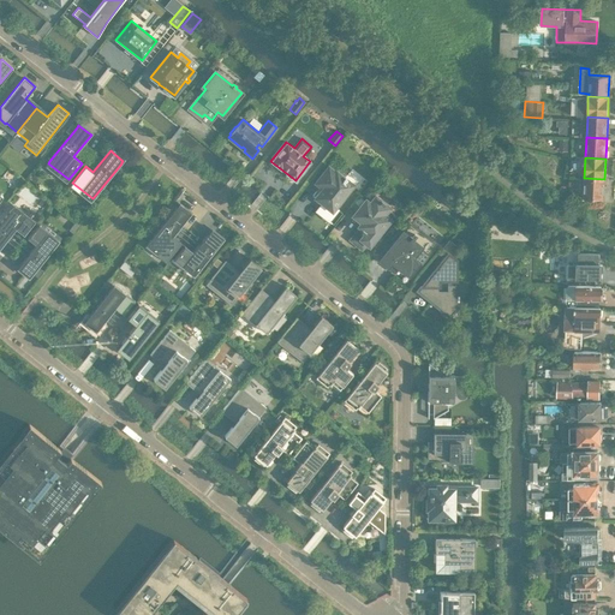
[(117,173),(120,175),(130,165),(126,161),(117,173)]
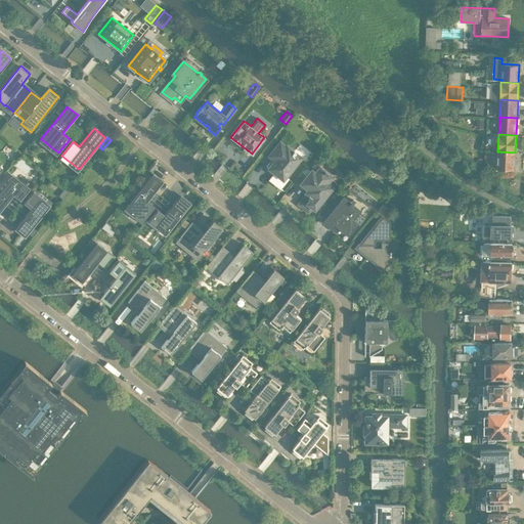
[(268,168),(282,180),(301,158),(295,153),(296,153),(294,150),(293,150),(287,145),(286,146),(279,141),(268,156),(274,161),(268,168)]
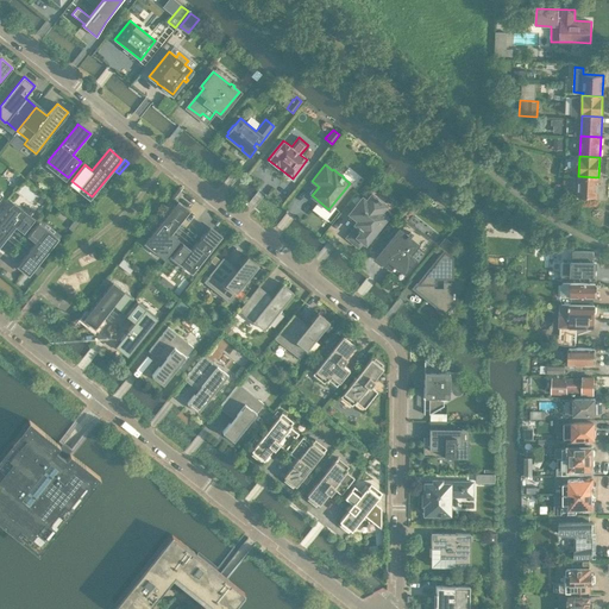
[(598,177),(578,176),(577,196),(597,198),(598,177)]
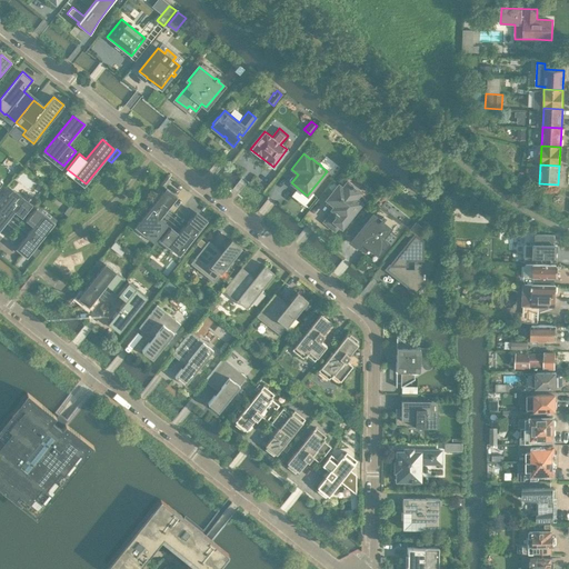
[(333,221),(340,227),(341,227),(351,215),(353,216),(359,208),(358,206),(365,198),(358,193),(360,191),(355,188),(356,188),(352,186),(347,181),(342,188),(338,185),(327,199),(335,206),(332,208),(337,211),(333,215),(337,217),(333,221)]
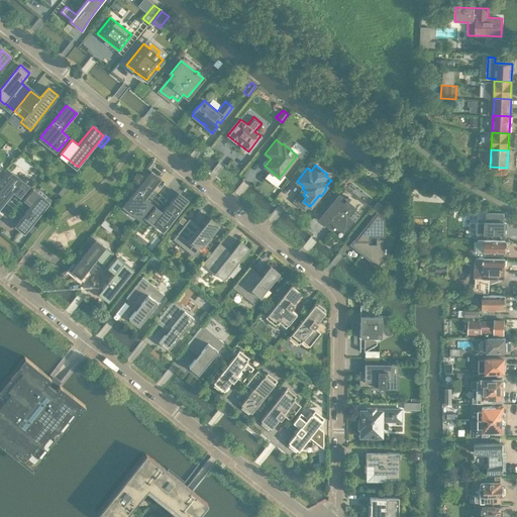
[(355,176),(350,171),(346,177),(351,181),(355,176)]
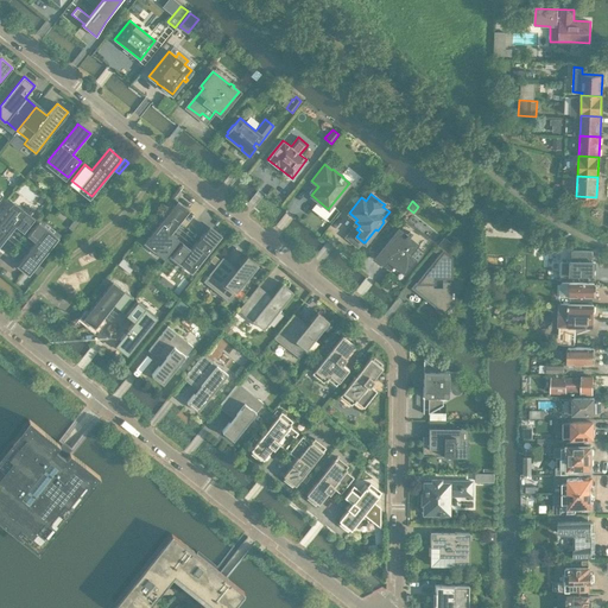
[(145,240),(165,257),(178,240),(171,234),(188,211),(185,209),(185,210),(176,202),(175,204),(173,204),(147,238),(145,240)]
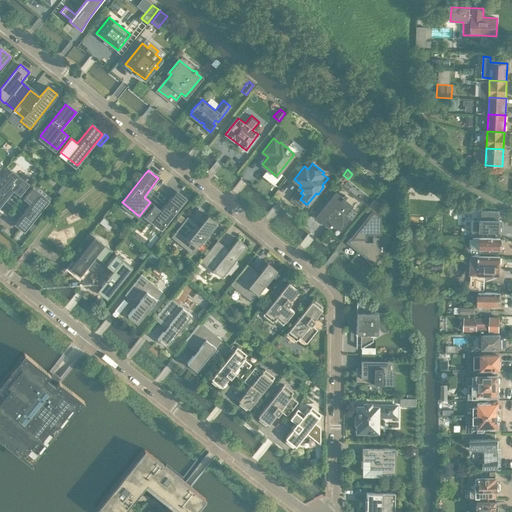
[(27,186),(10,172),(0,184),(0,206),(13,190),(20,196),(27,186)]
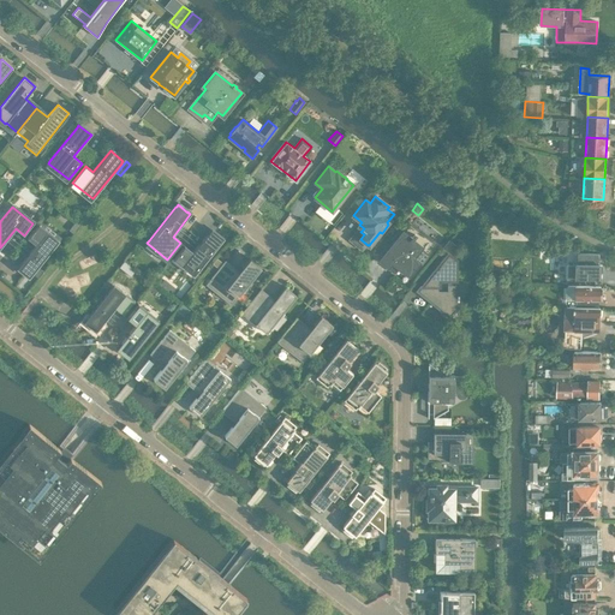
[(428,255),(436,244),(410,222),(380,261),(393,270),(396,266),(408,275),(418,262),(412,257),(419,249),(428,255)]
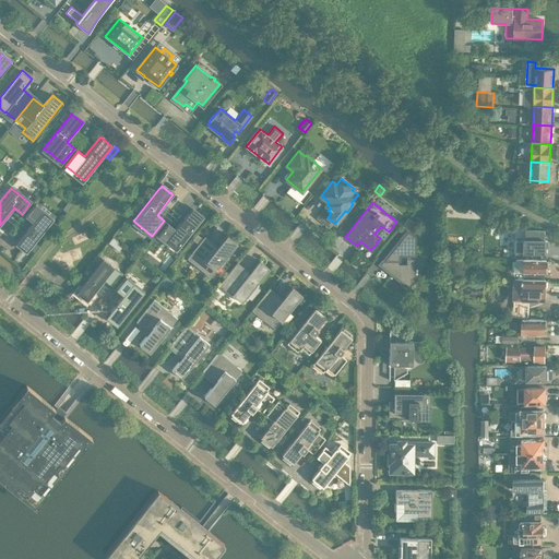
[(35,242),(50,223),(51,221),(33,206),(25,216),(32,222),(16,242),(19,245),(19,244),(27,251),(28,249),(30,249),(35,242)]
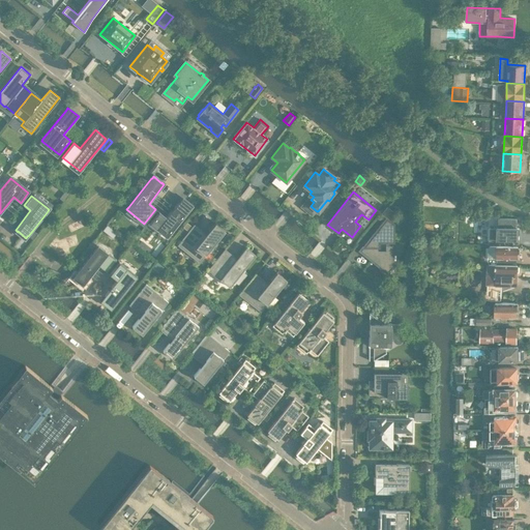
[(166,217),(158,211),(151,222),(167,234),(169,236),(170,234),(190,209),(189,209),(192,207),(183,201),(183,200),(181,199),(166,217)]
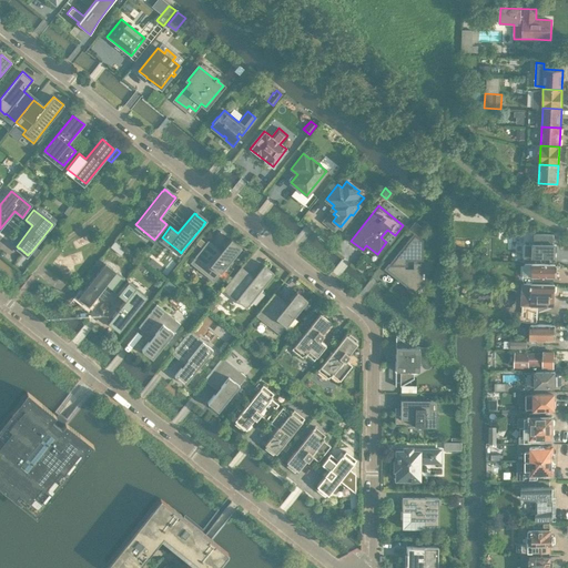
[(415,222),(408,230),(414,234),(389,263),(389,272),(419,296),(421,240),(416,236),(421,230),(421,226),(415,222)]
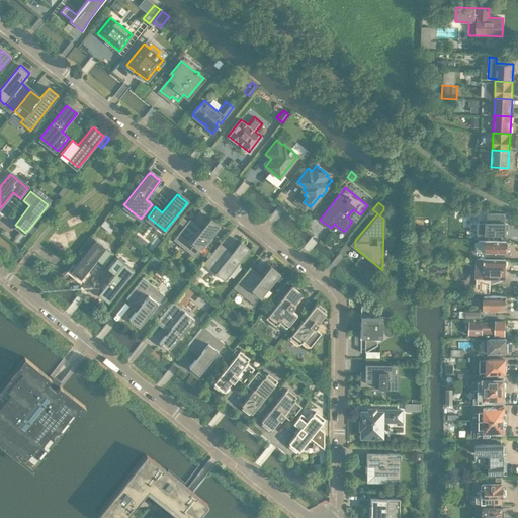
[(509,225),(507,224),(507,223),(505,223),(505,213),(488,213),(487,222),(487,223),(477,223),(477,240),(486,240),(501,241),(502,235),(506,235),(507,230),(509,229),(509,225)]
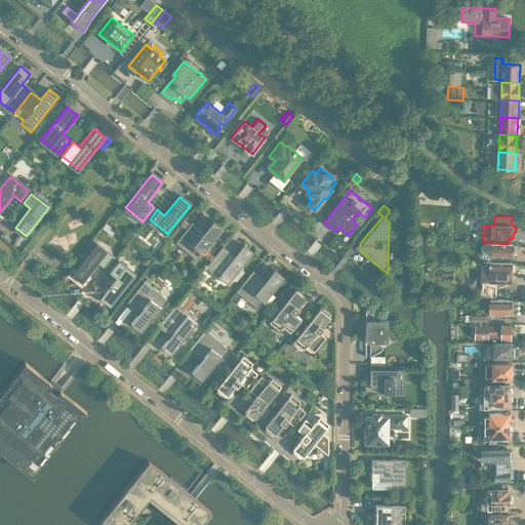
[(207,247),(223,228),(213,220),(207,228),(208,229),(205,233),(192,223),(175,243),(197,260),(207,247)]
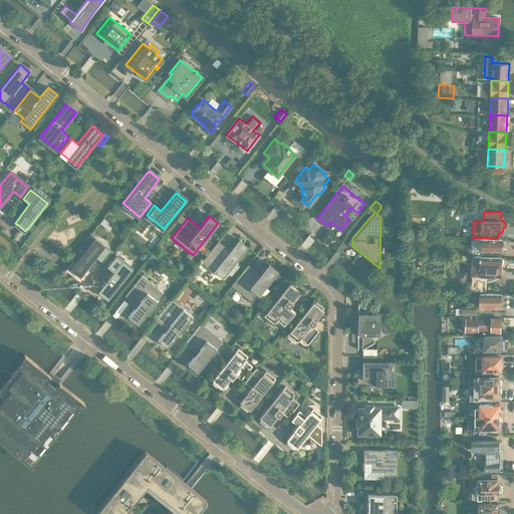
[(181,216),(178,221),(182,225),(186,220),(181,216)]
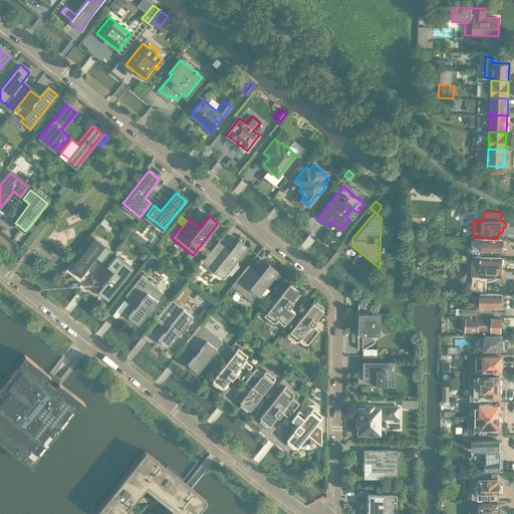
[(111,231),(115,226),(104,218),(100,223),(111,231)]
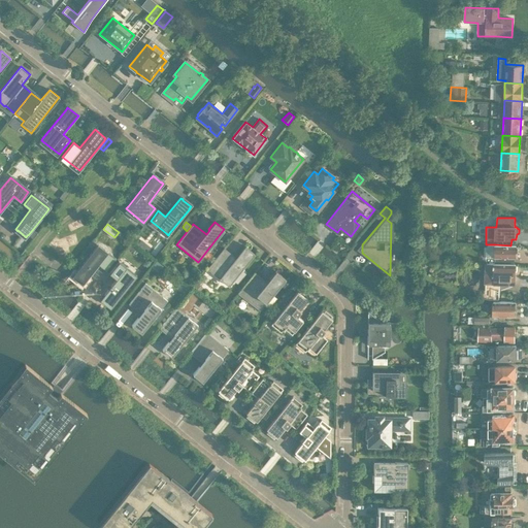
[(37,233),(33,229),(28,235),(32,239),(37,233)]
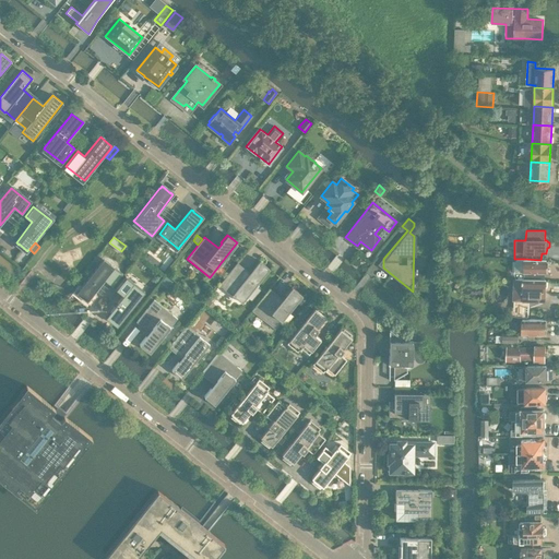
[(149,254),(144,260),(154,269),(159,262),(149,254)]
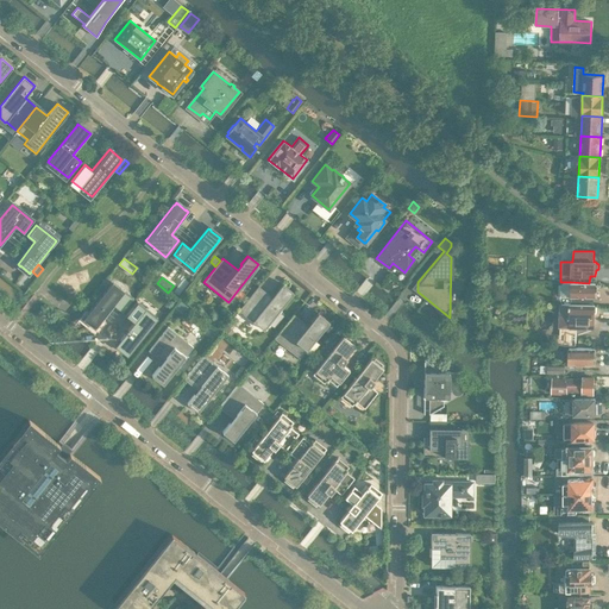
[(595,292),(597,290),(597,286),(595,284),(595,283),(589,283),(571,282),(571,296),(594,297),(595,297),(595,292)]
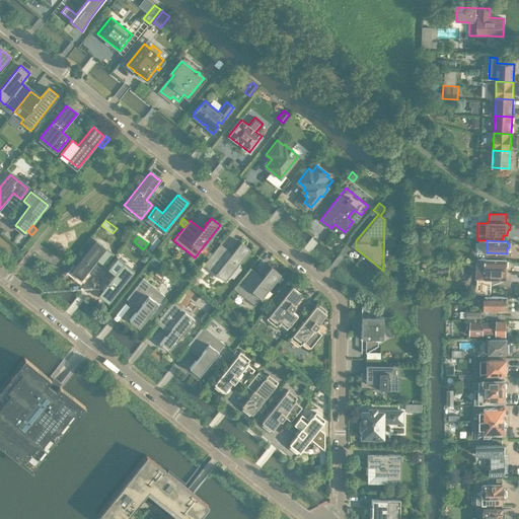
[(103,266),(112,255),(94,242),(73,269),(72,270),(80,277),(82,279),(97,261),(103,266)]
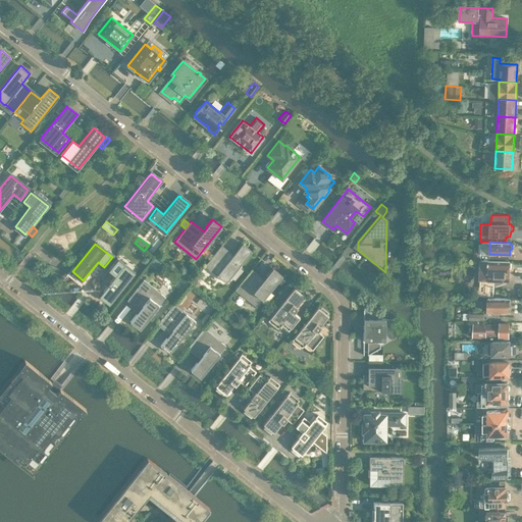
[(226,282),(252,251),(242,244),(236,251),(237,252),(235,256),(221,245),(204,266),(222,280),(226,282)]
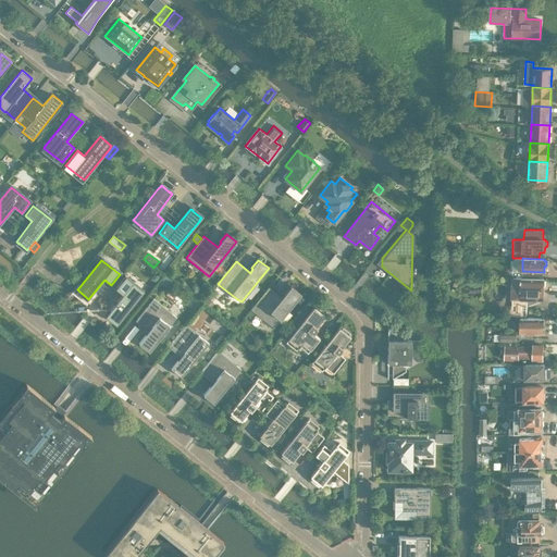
[(171,281),(165,275),(160,282),(166,287),(171,281)]
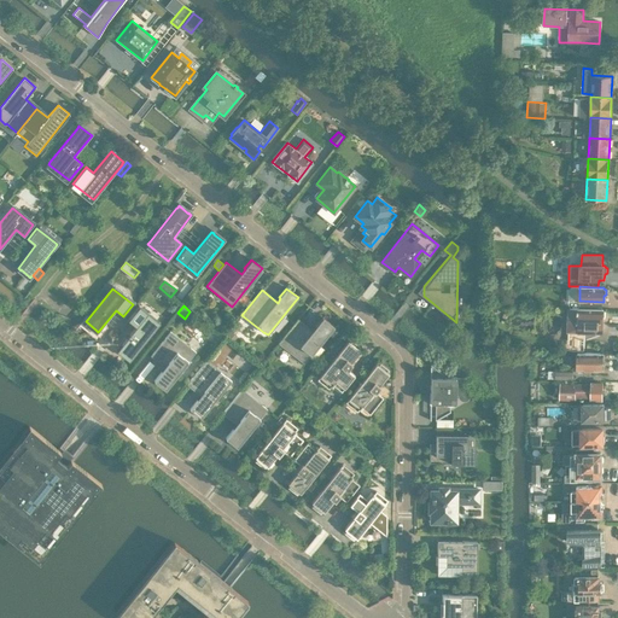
[(128,319),(135,326),(117,348),(121,350),(130,357),(132,355),(132,356),(156,326),(157,324),(136,308),(128,319)]
